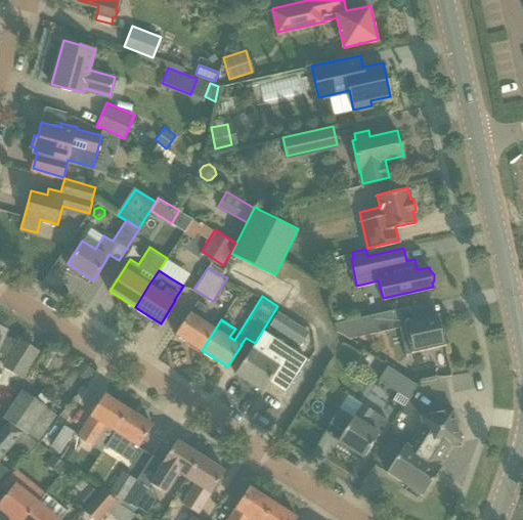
[(202,350),(216,328),(201,318),(209,306),(199,300),(190,312),(189,311),(176,333),(202,350)]
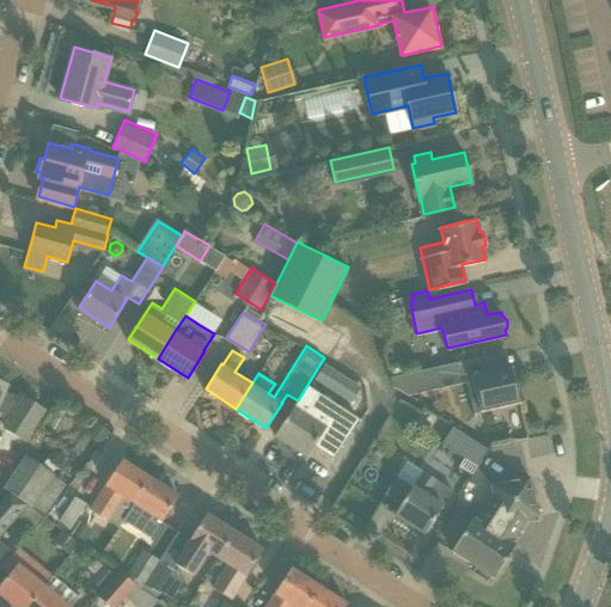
[(487,371),(483,355),(439,365),(391,375),(393,384),(409,393),(468,380),(474,411),(481,410),(481,411),(521,402),(514,372),(508,373),(507,367),(487,371)]
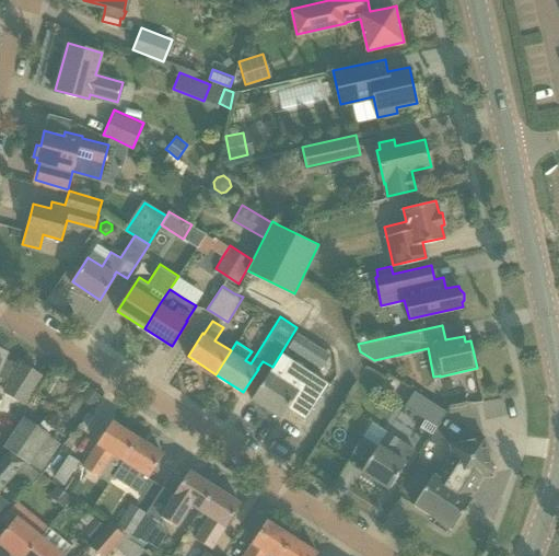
[(289,346),(322,367),(330,354),(298,332),(289,346)]
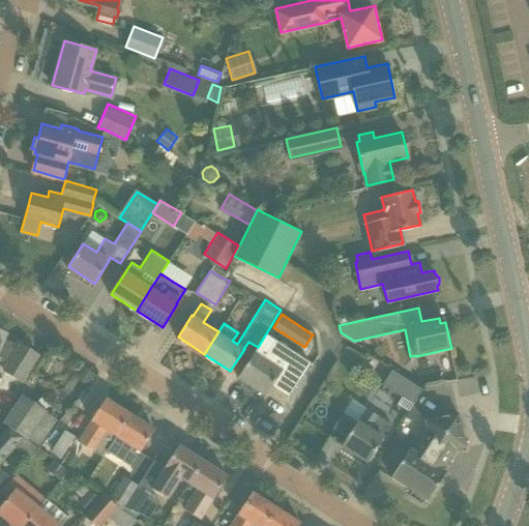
[(0,329),(0,355),(10,360),(4,369),(22,380),(38,354),(21,343),(20,344),(4,337),(6,333),(0,329)]
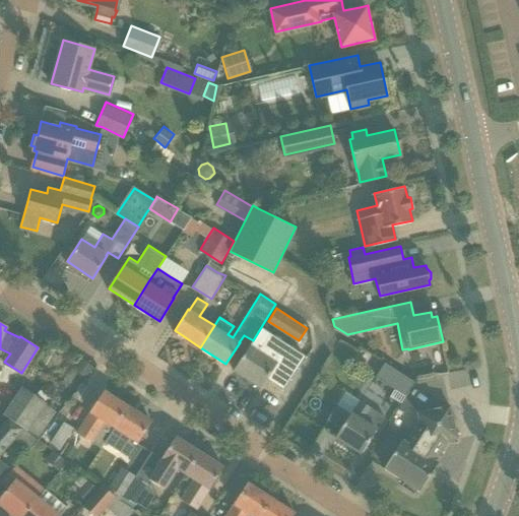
[(234,369),(261,387),(265,380),(277,387),(300,353),(262,328),(252,345),(250,344),(234,369)]
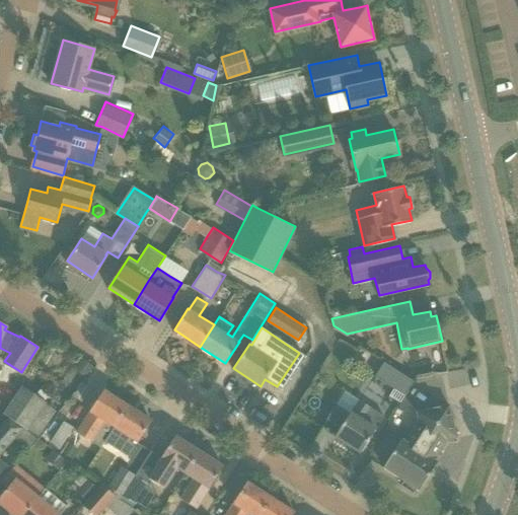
[(83,357),(75,367),(86,375),(94,365),(83,357)]
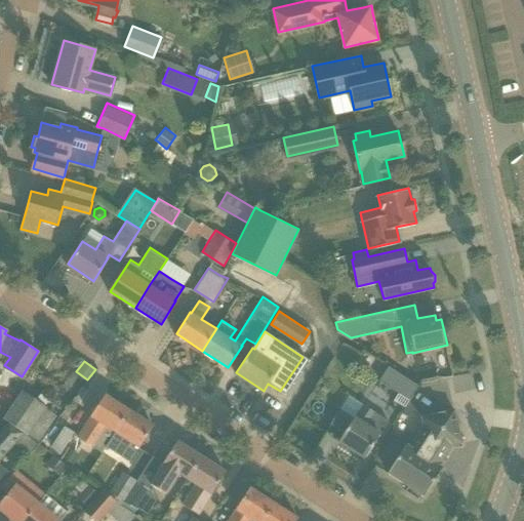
[(418,384),(401,373),(389,365),(379,379),(409,399),(418,384)]
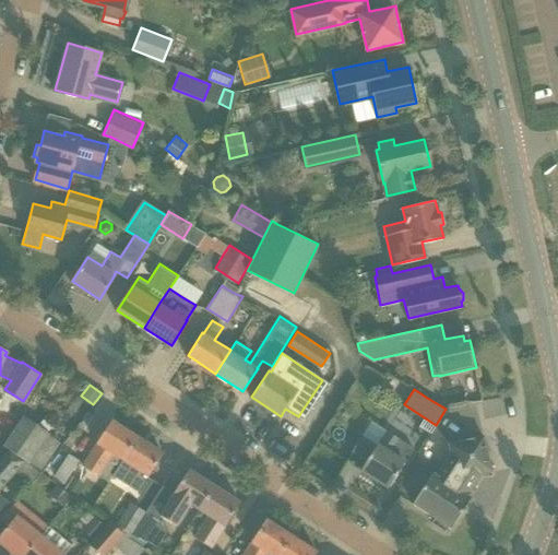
[(24,414),(3,444),(10,449),(23,458),(38,469),(59,440),(24,414)]
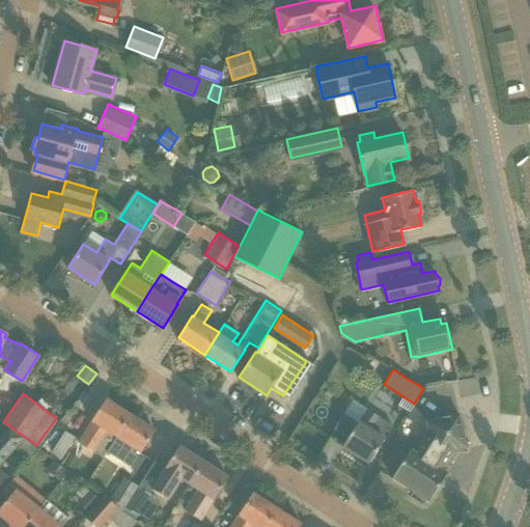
[(131,414),(106,398),(79,441),(94,450),(108,431),(116,436),(131,414)]
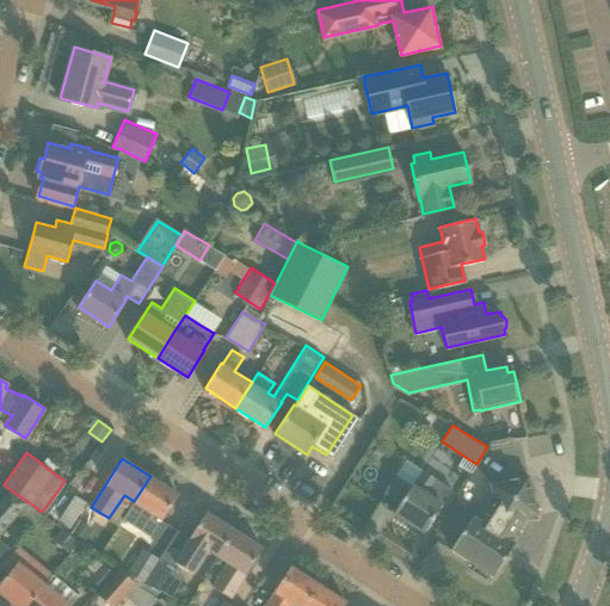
[(475,482),(482,471),(476,465),(468,478),(475,482)]
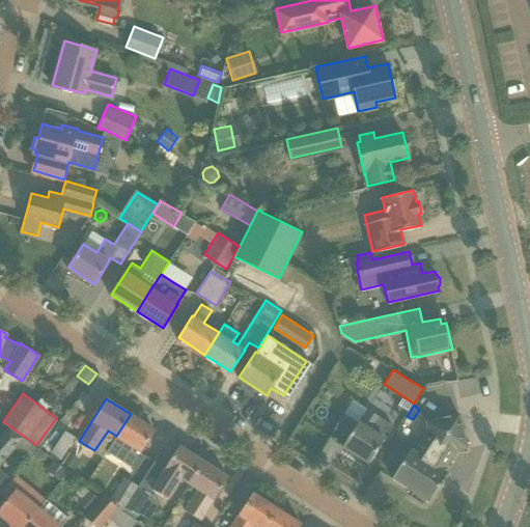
[(393,424),(375,413),(367,408),(359,421),(358,421),(342,445),(369,462),(393,424)]
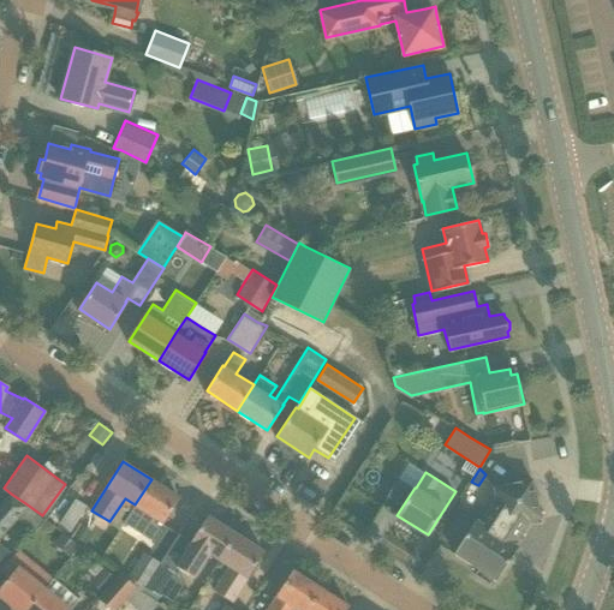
[(513,544),(530,519),(541,516),(532,478),(475,490),(446,536),(459,544),(454,552),(480,568),(476,573),(489,581),(493,576),(496,579),(518,546),(513,544)]
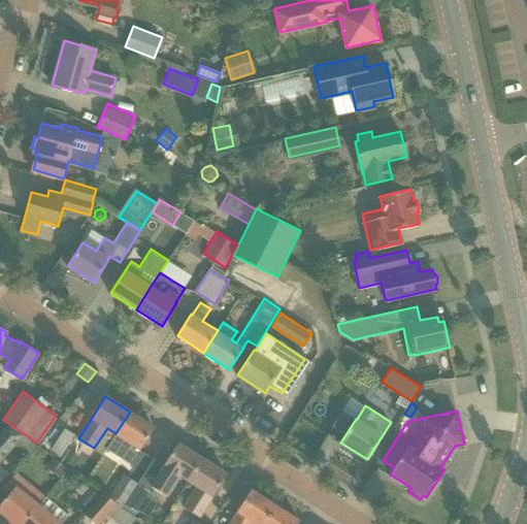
[(127,469),(155,427),(130,412),(116,433),(124,438),(111,459),(127,469)]
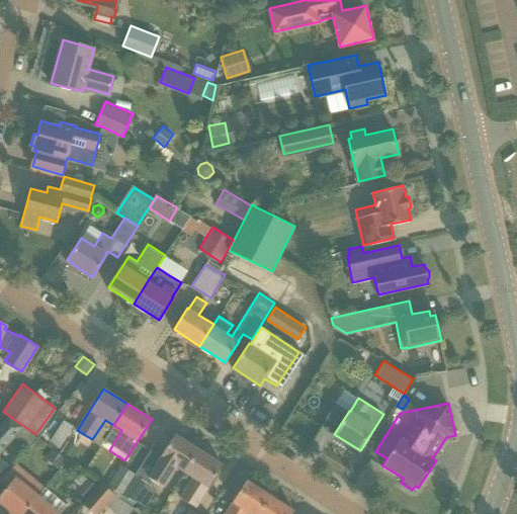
[(21,424),(9,416),(0,425),(0,470),(6,464),(0,458),(0,449),(8,441),(21,424)]
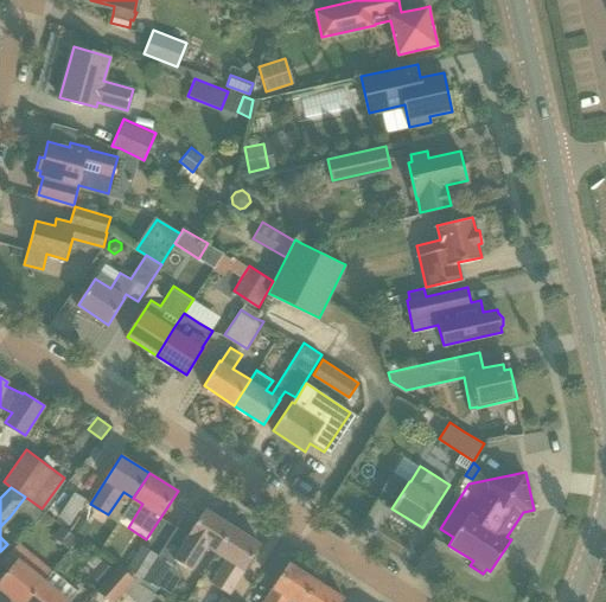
[(71,520),(85,498),(75,491),(59,513),(71,520)]
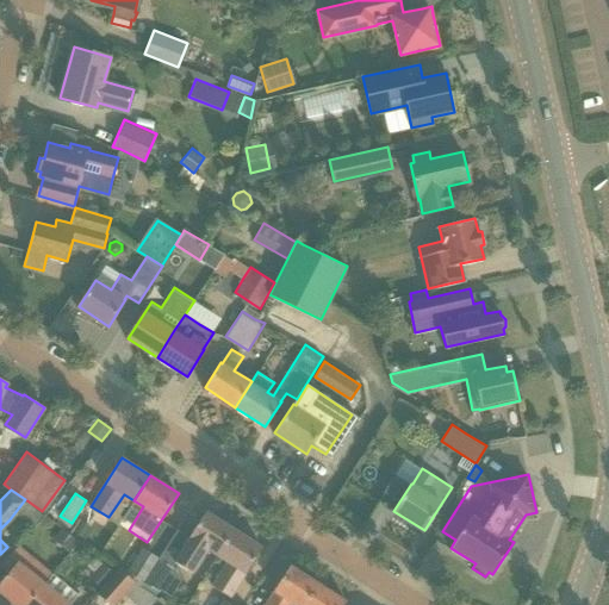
[(218,554),(235,529),(206,511),(175,560),(193,572),(209,548),(218,554)]
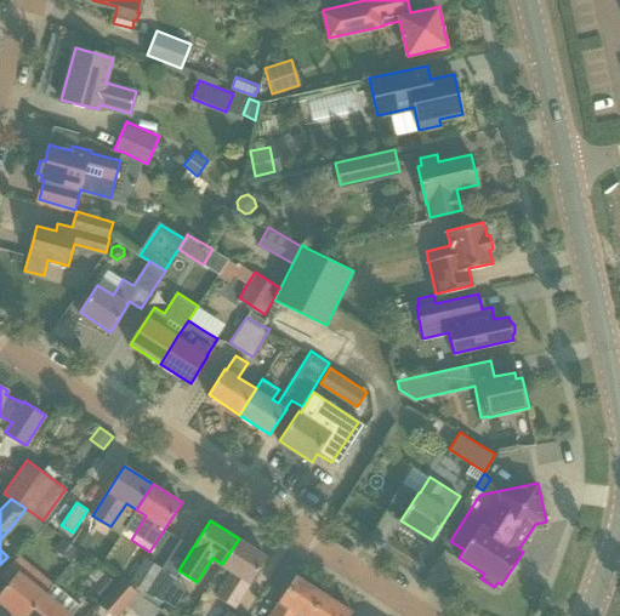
[(384,545),(392,526),(381,522),(373,540),(384,545)]
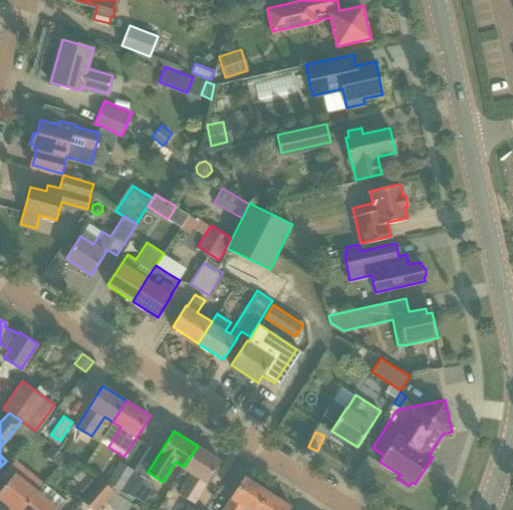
[(67,437),(61,446),(72,454),(78,444),(67,437)]
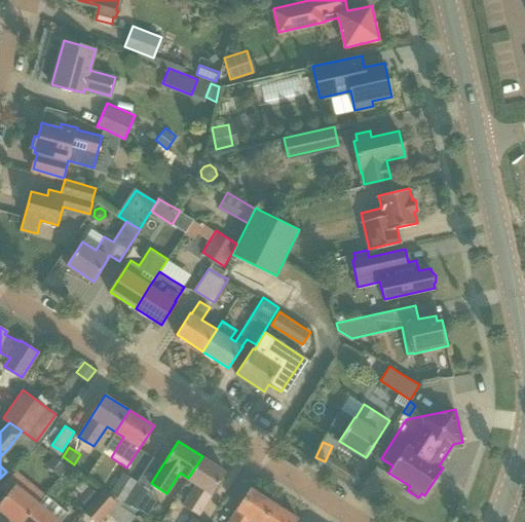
[(59,475),(67,465),(53,454),(46,463),(59,475)]
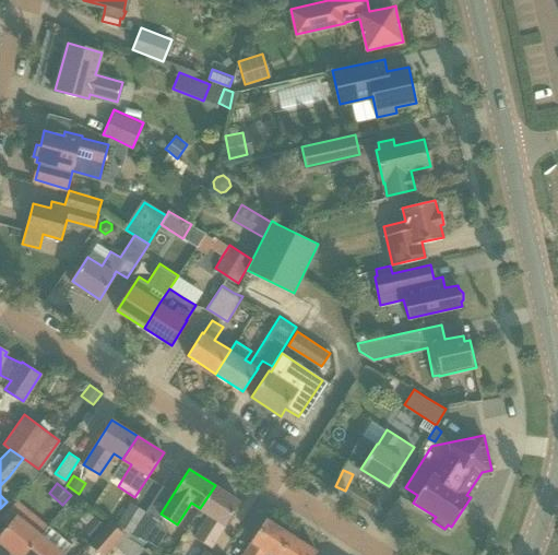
[(212,546),(240,502),(215,485),(200,508),(209,515),(196,535),(212,546)]
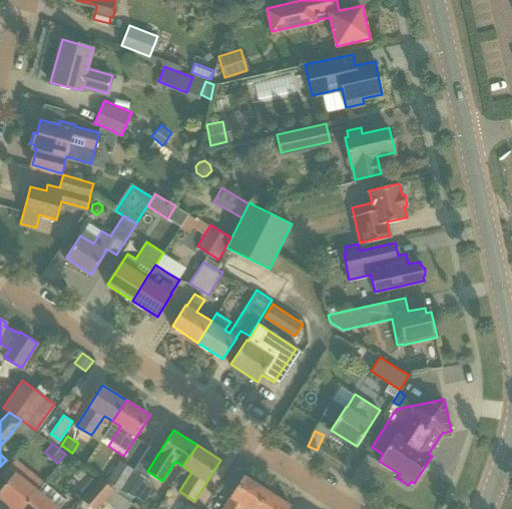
[(107,480),(119,487),(132,467),(120,460),(107,480)]
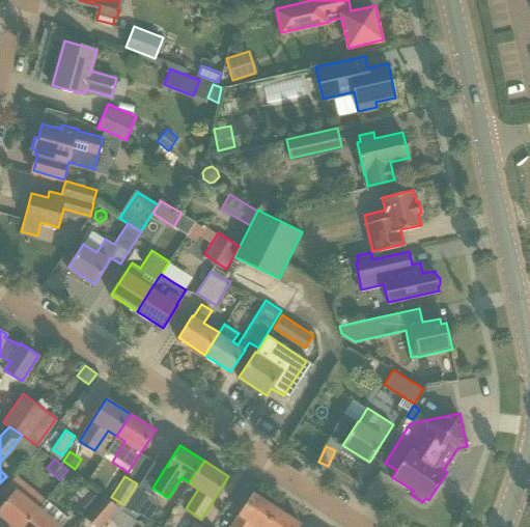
[(138,514),(151,493),(137,483),(123,504),(138,514)]
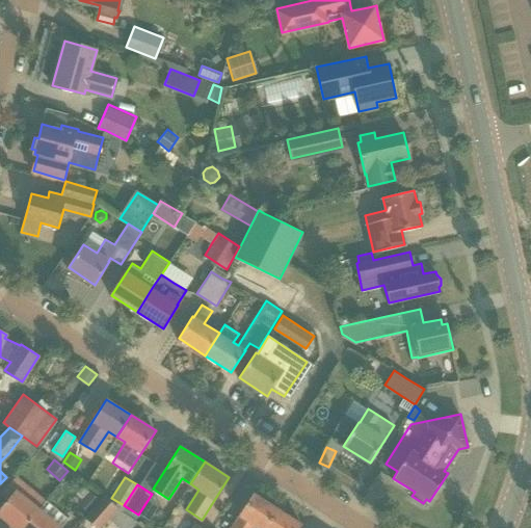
[(0,508),(0,515),(16,527),(22,527),(38,508),(16,490),(0,508)]
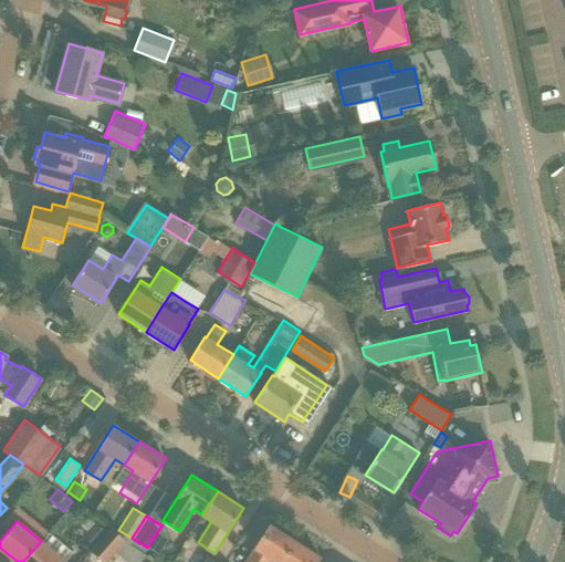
[(95,521),(87,530),(97,540),(106,530),(95,521)]
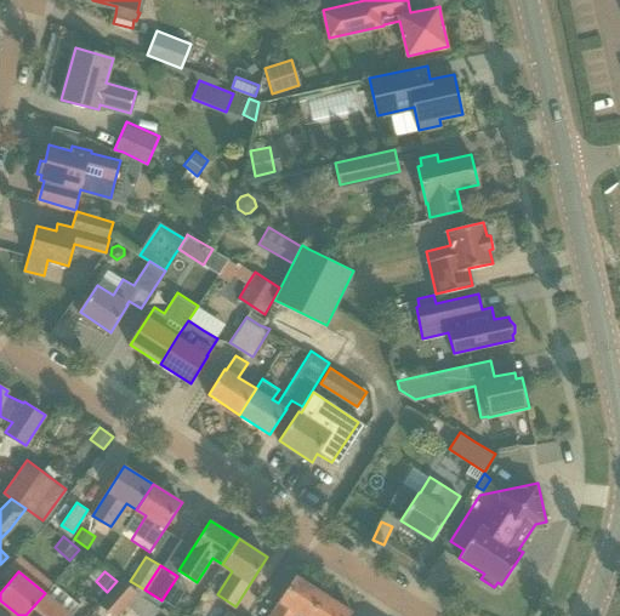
[(302,615),(308,615),(324,593),(296,575),(269,615),(295,615),(297,612),(302,615)]
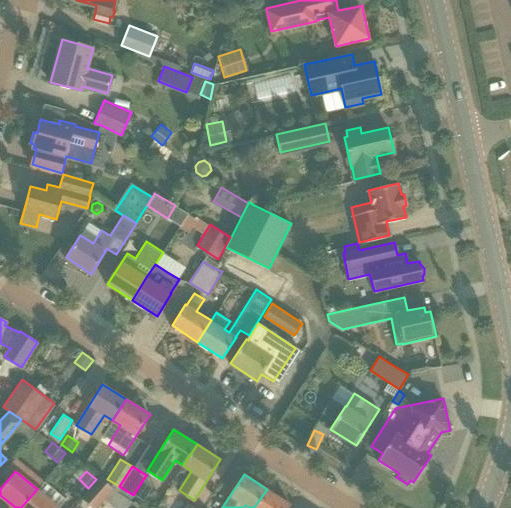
[(99,477),(81,499),(91,507),(95,507),(112,488),(99,477)]
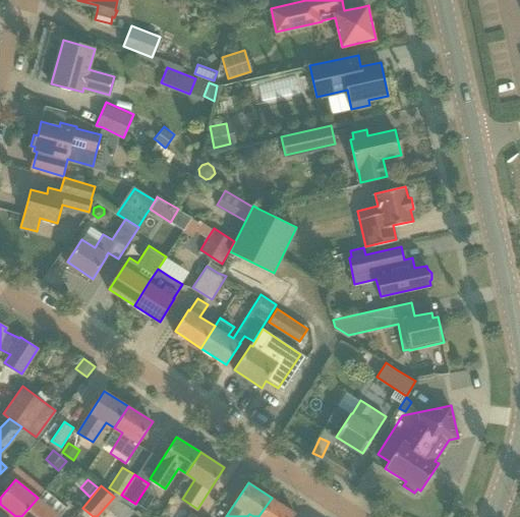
[(59,516),(60,516),(38,498),(21,516),(59,516)]
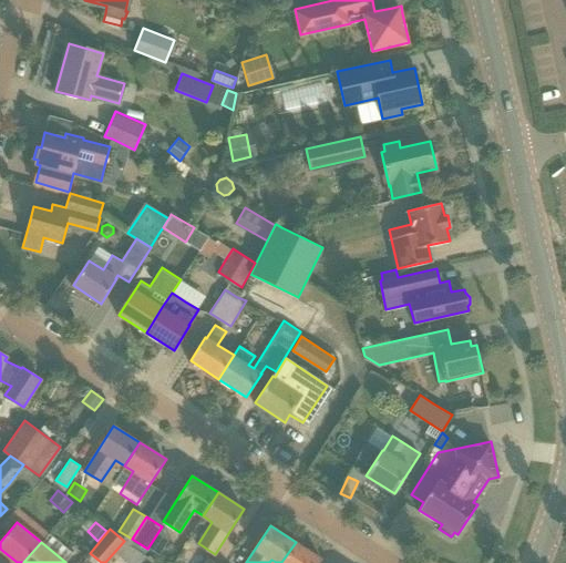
[(319,562),(322,559),(296,542),(281,562),(319,562)]
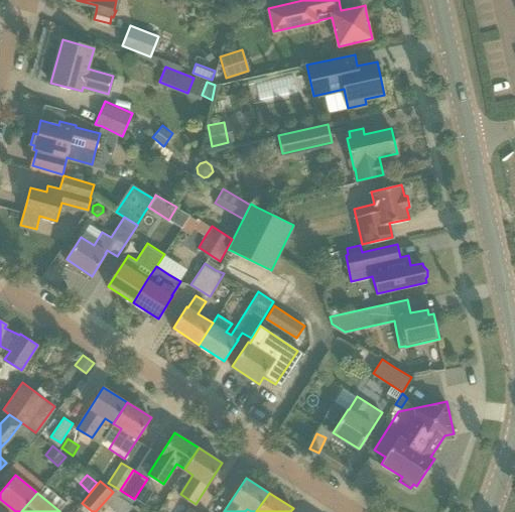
[(170,504),(180,511),(183,511),(191,503),(178,494),(170,504)]
